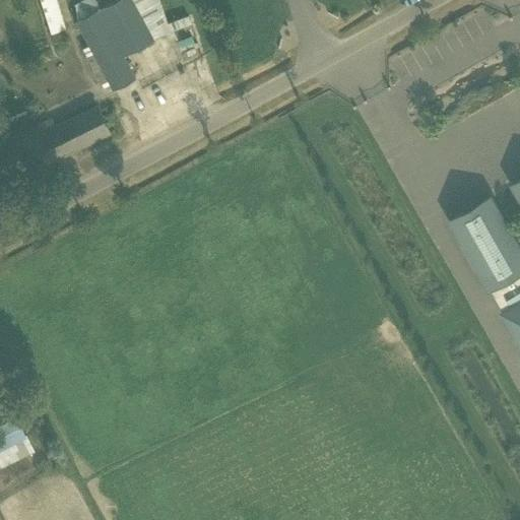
[(56,0),(41,0),(52,34),(65,29),(56,0)]
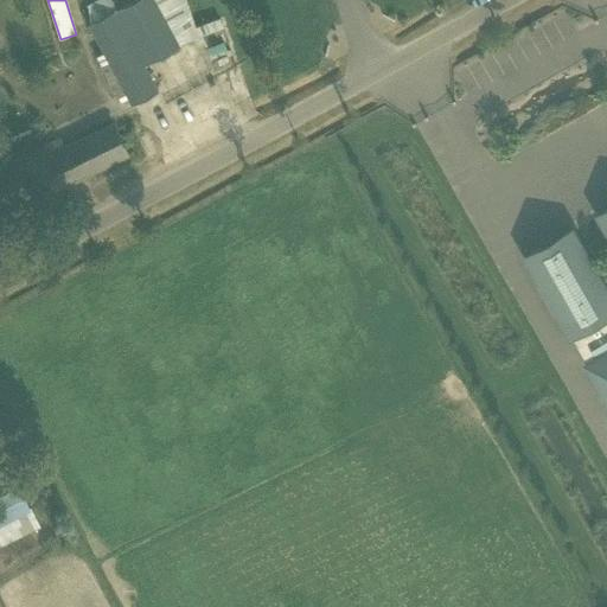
[(157,91),(142,65),(198,36),(227,26),(224,21),(221,23),(219,19),(218,19),(218,18),(212,19),(213,21),(196,27),(186,0),(134,0),(128,2),(115,10),(109,0),(97,0),(94,1),(87,6),(88,8),(90,23),(88,24),(103,52),(108,63),(131,106),(157,91)]
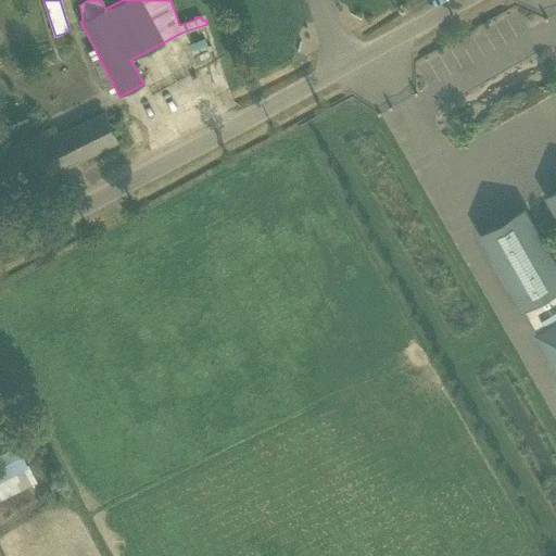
[(91,61),(99,58),(95,48),(86,51),(91,61)]
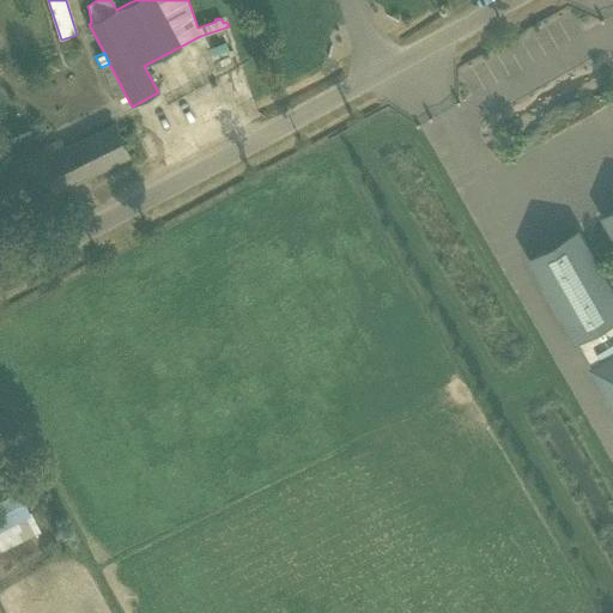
[(24,169),(40,200),(128,156),(113,125),(64,150),(59,140),(25,157),(30,167),(24,169)]
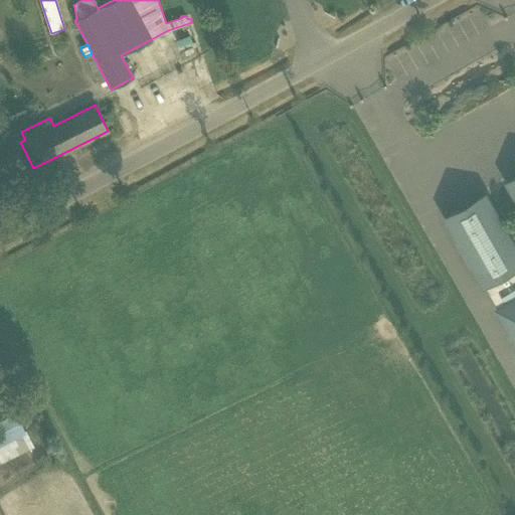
[(514,341),(514,179),(507,184),(514,198),(514,246),(486,196),(445,220),(484,288),(487,287),(500,309),(497,311),(514,341)]
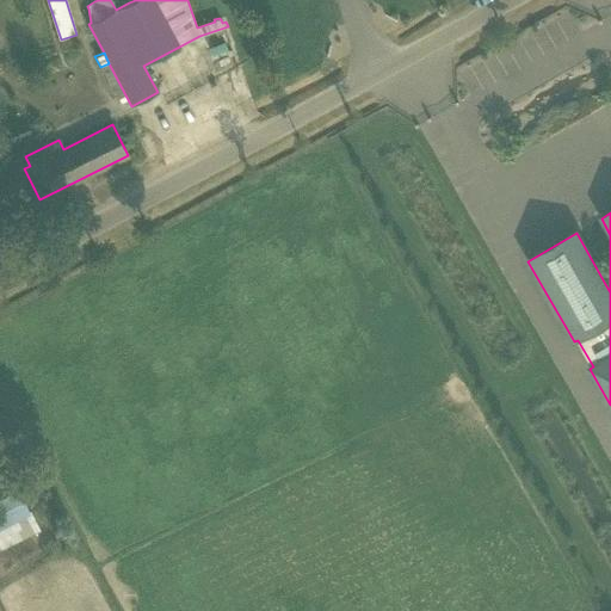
[(18,487),(0,495),(0,526),(31,512),(18,487)]
